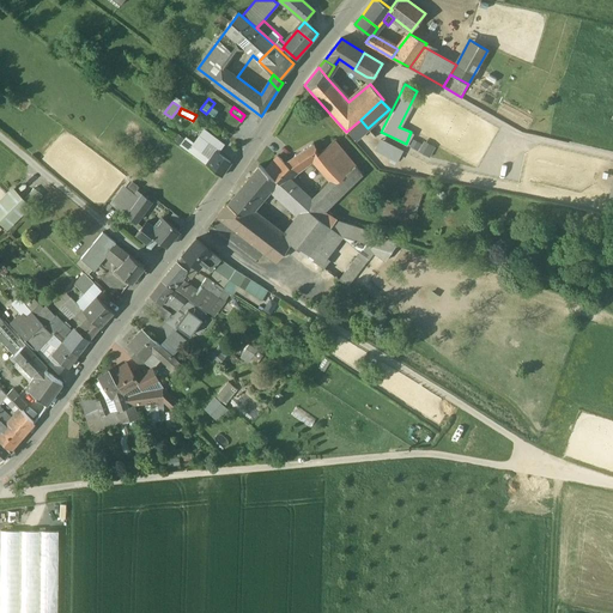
[(217,114),(211,121),(218,127),(224,120),(217,114)]
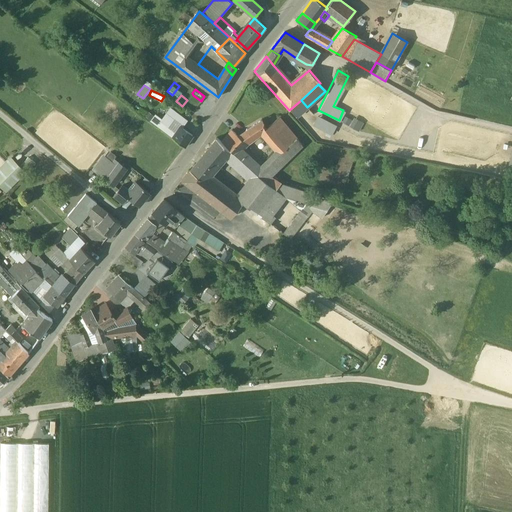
[(214,103),(204,96),(201,101),(198,105),(201,107),(199,109),(201,111),(197,116),(204,120),(214,103)]
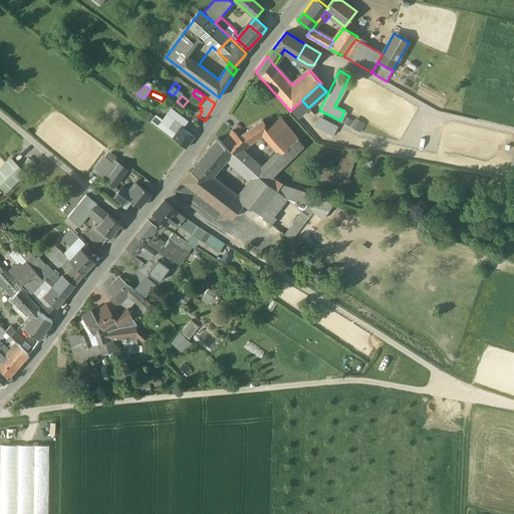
[(187,120),(173,110),(163,123),(160,127),(164,131),(167,125),(168,125),(172,119),(174,121),(175,119),(184,125),(187,120)]
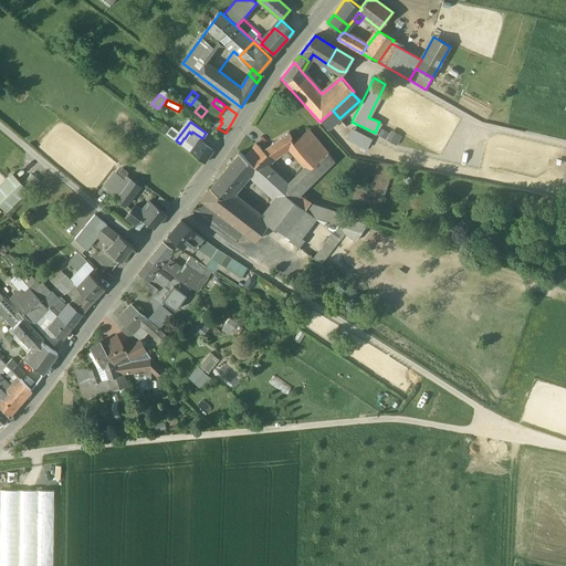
[(368,147),(373,139),(350,127),(346,135),(368,147)]
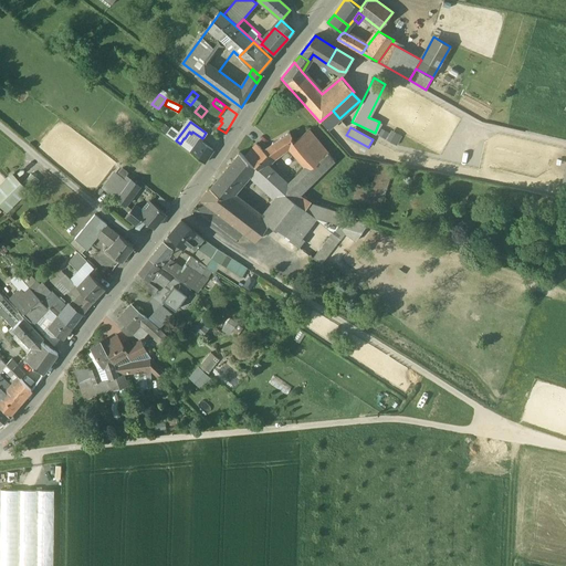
[(396,145),(401,135),(390,129),(388,133),(379,127),(375,134),(396,145)]
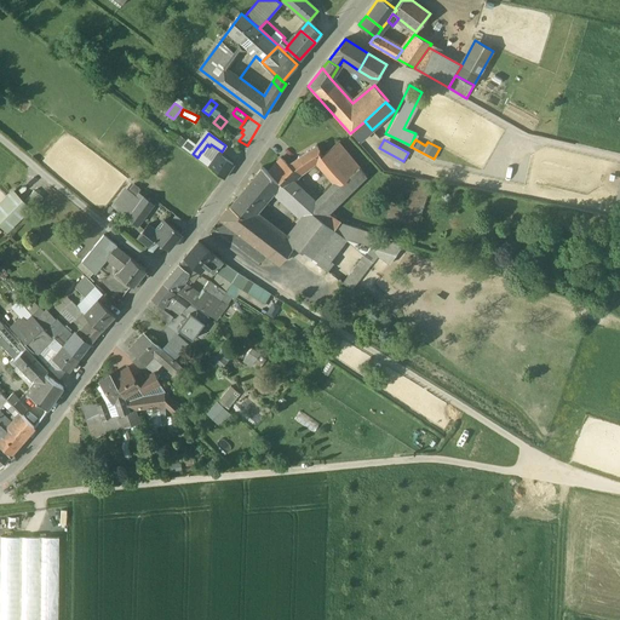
[(196,149),(187,141),(187,142),(182,147),(193,154),(196,149)]
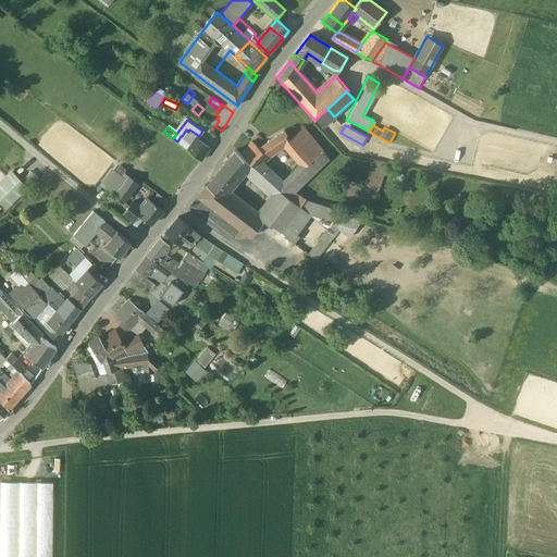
[(285,131),(268,140),(275,148),(284,143),(301,164),(286,180),(288,183),(296,189),(329,157),(304,127),(293,137),(289,140),(285,132),(286,132),(285,131)]
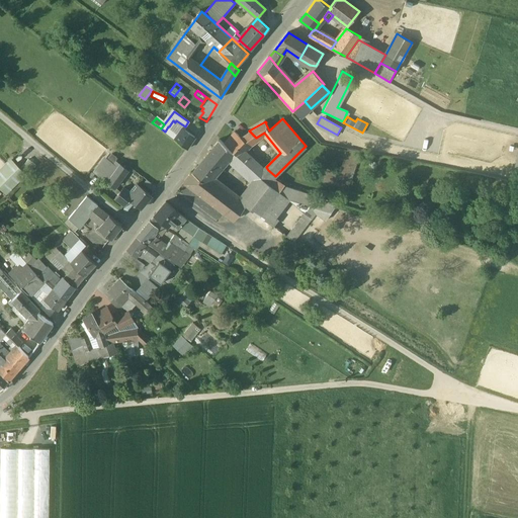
[(169,126),(168,126),(165,132),(175,140),(179,135),(169,126)]
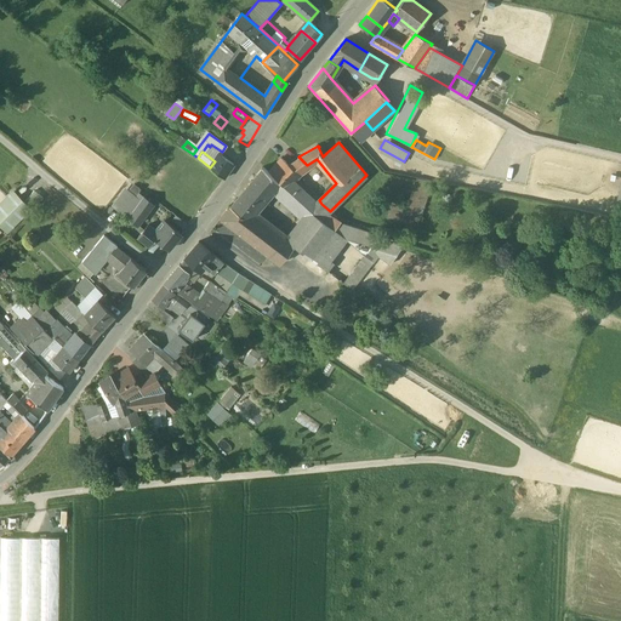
[(234,164),(221,154),(215,161),(210,167),(210,169),(223,178),(234,164)]
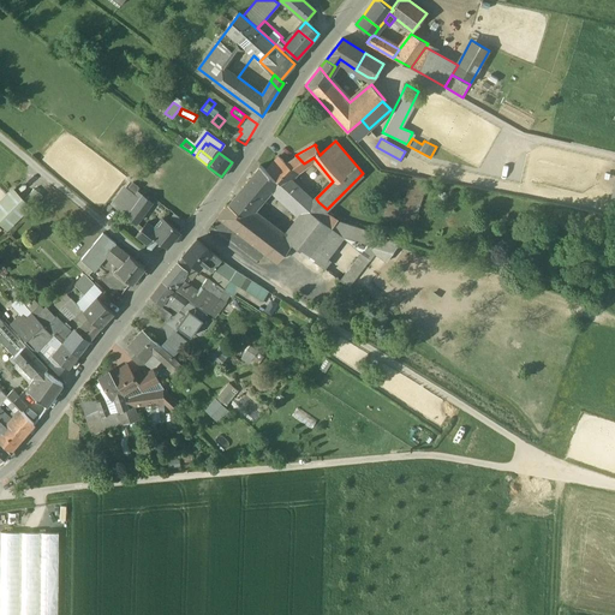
[(296,155),(287,163),(296,171),(304,163),(296,155)]
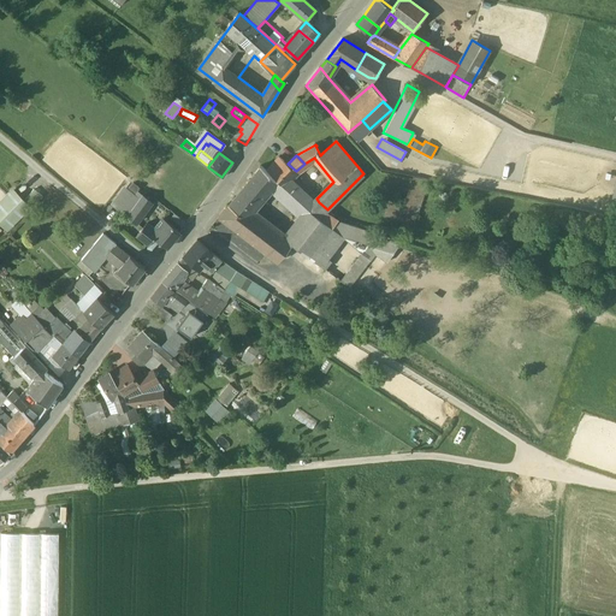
[(288,164),(279,157),(267,171),(266,172),(277,181),(284,187),(288,183),(296,172),(296,171),(288,164)]
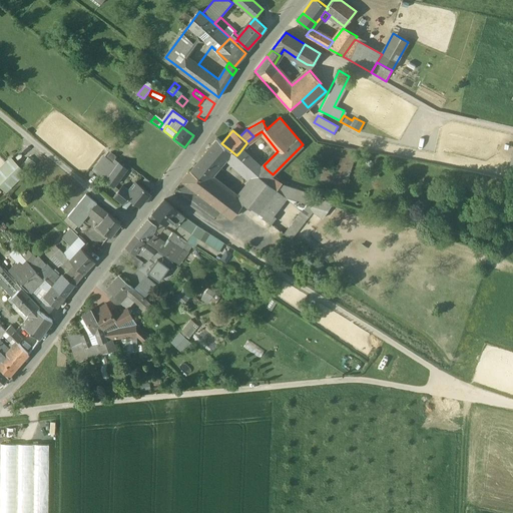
[(217,138),(200,158),(214,170),(226,156),(230,150),(221,143),(222,142),(217,138)]
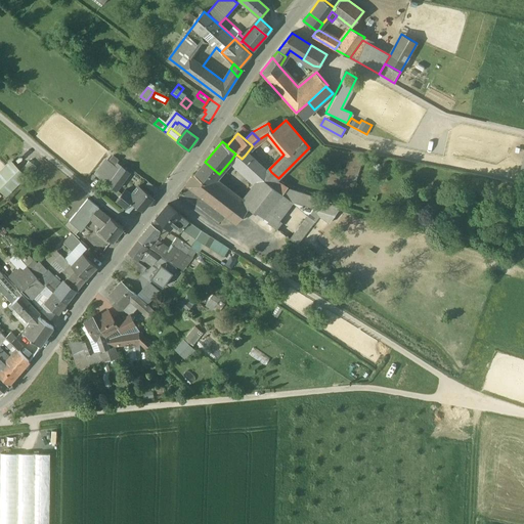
[(343,176),(339,188),(351,192),(364,154),(352,150),(343,176)]
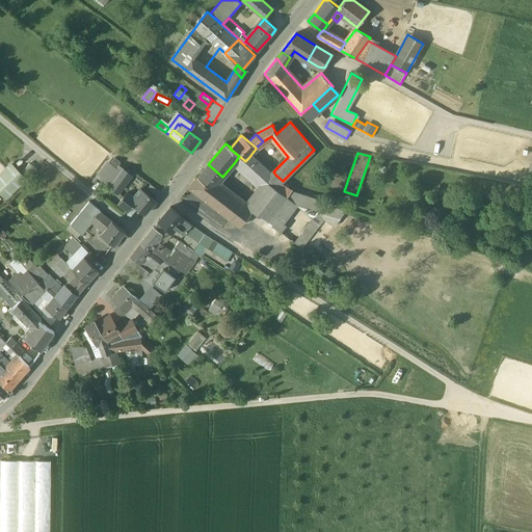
[(245,161),(239,156),(235,162),(236,163),(241,169),(247,163),(245,161)]
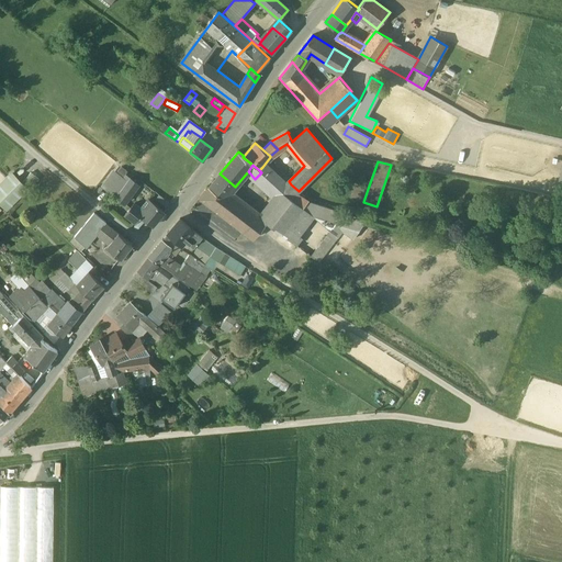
[(289,186),(271,169),(268,171),(262,167),(259,170),(261,172),(283,193),(289,187),(290,187),(289,186)]
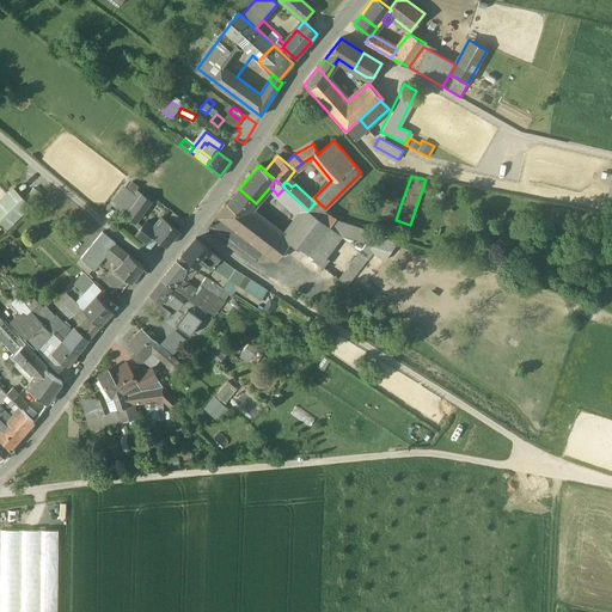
[(24,200),(22,203),(29,209),(30,210),(42,195),(34,188),(24,200)]
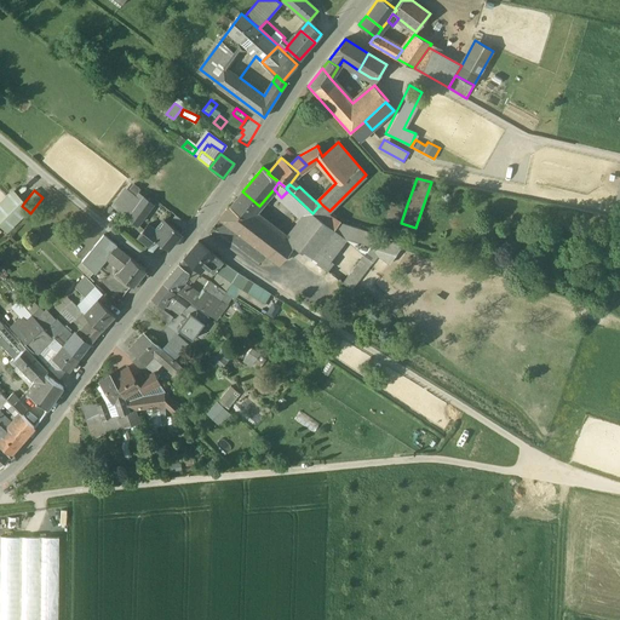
[(317,251),(333,229),(313,213),(288,190),(281,197),(298,213),(297,214),(303,219),(287,239),(253,212),(236,199),(230,206),(222,218),(280,264),(294,245),(327,271),(333,263),(329,259),(317,251)]
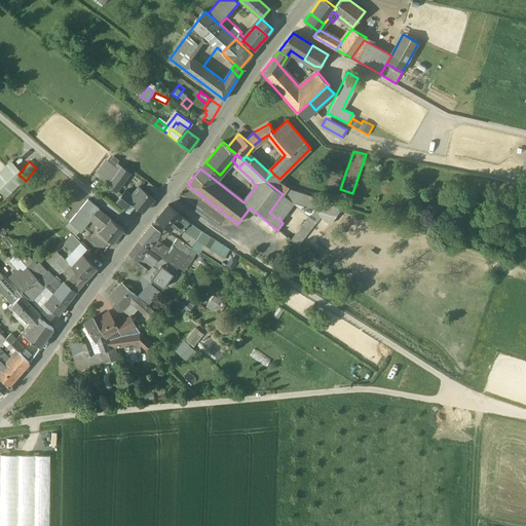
[(220,175),(205,162),(200,168),(215,180),(220,175)]
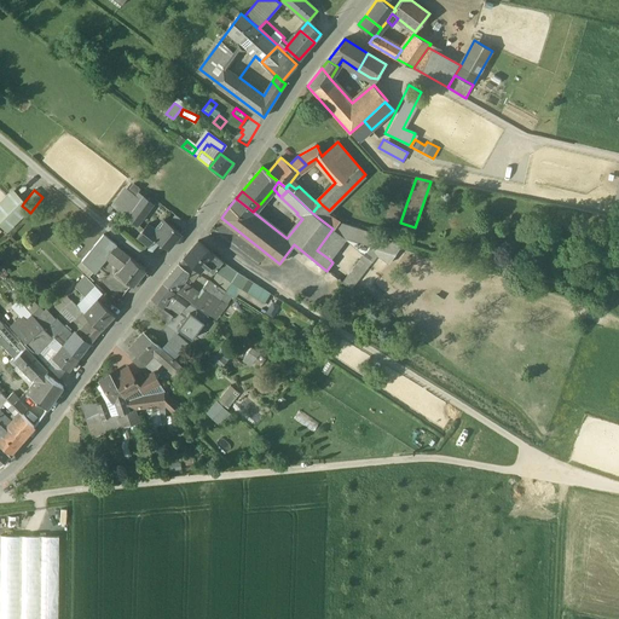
[(0,204),(0,224),(7,231),(29,212),(22,206),(24,202),(13,192),(0,204)]
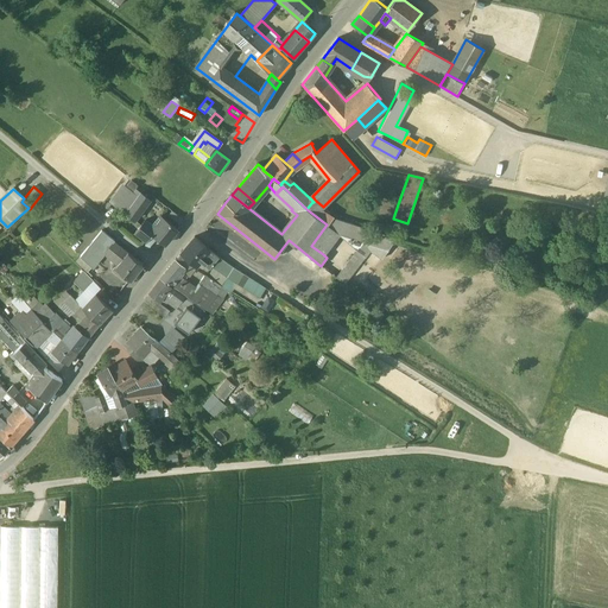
[(128,198),(120,209),(134,220),(150,200),(137,189),(128,198)]
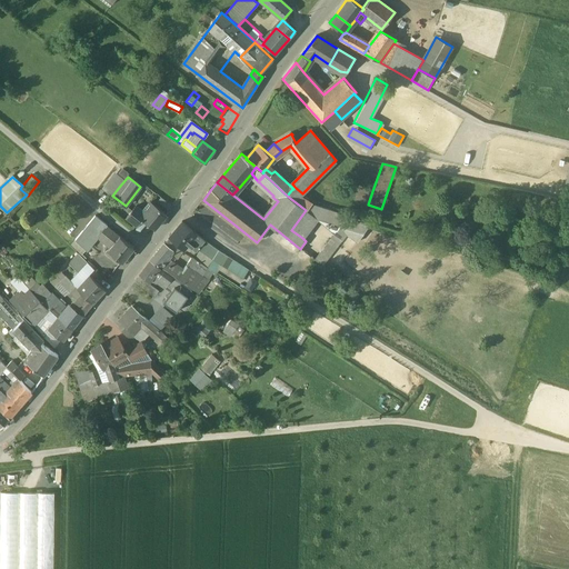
[(115,182),(107,191),(112,196),(120,186),(115,182)]
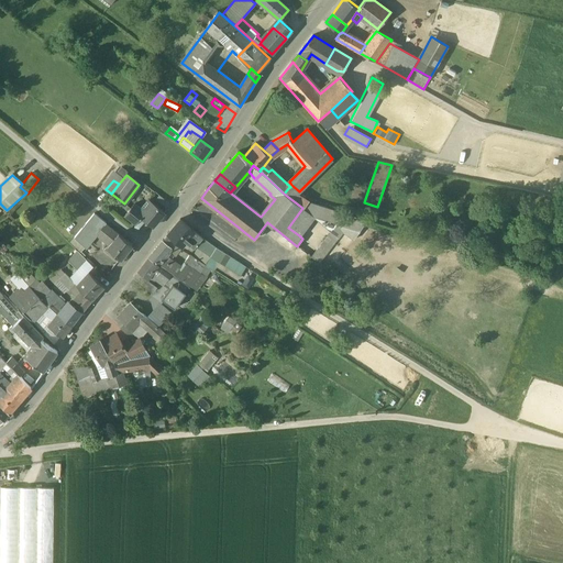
[(299,191),(291,185),(289,186),(290,187),(289,187),(296,194),(299,191)]
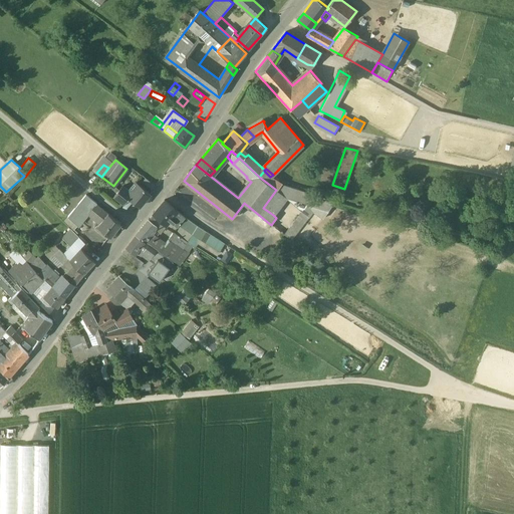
[(325,169),(321,181),(332,185),(336,173),(325,169)]
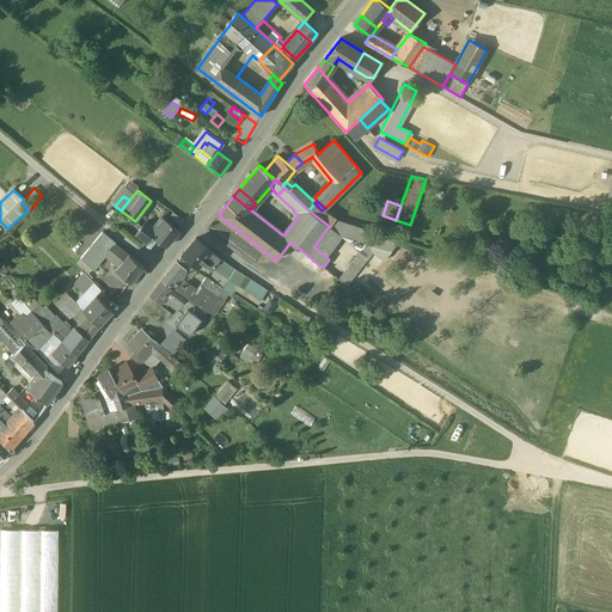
[(335,219),(322,210),(314,203),(308,210),(329,226),(335,219)]
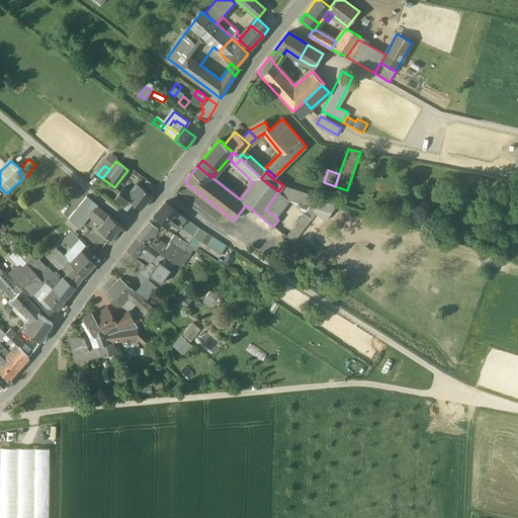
[(133,194),(123,187),(115,198),(124,205),(126,202),(127,203),(130,201),(130,200),(131,200),(141,208),(152,195),(138,184),(137,185),(139,187),(133,194)]
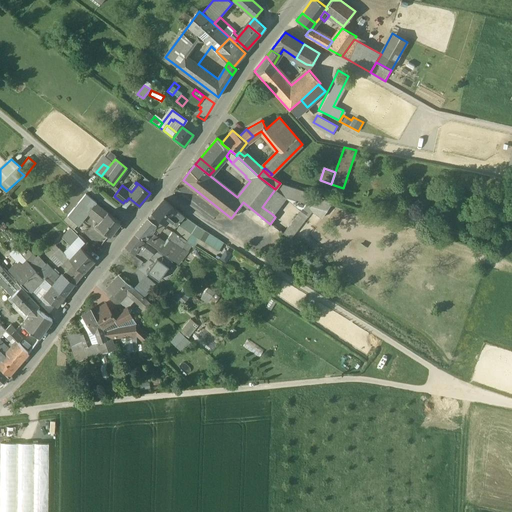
[(334,201),(280,183),(275,189),(262,207),(272,214),(286,196),(307,203),(301,211),(308,216),(312,211),(322,218),(334,201)]
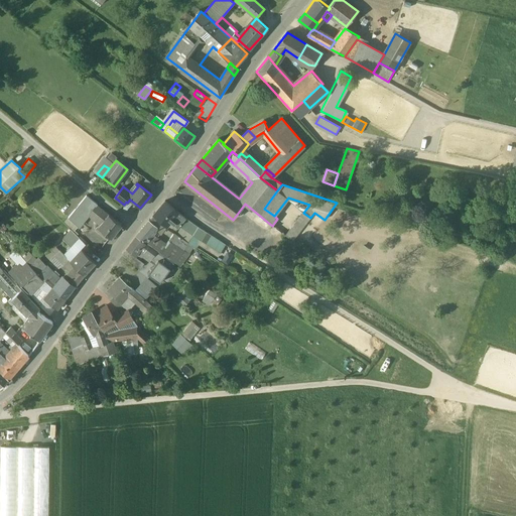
[(79,189),(68,205),(74,211),(86,197),(79,189)]
